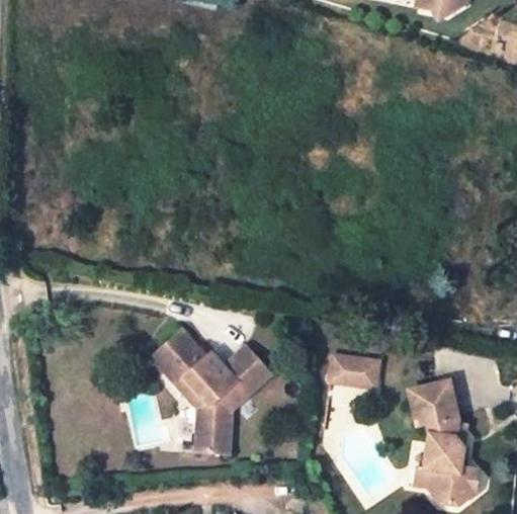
[(417,0),(416,5),(428,8),(429,0),(417,0)]
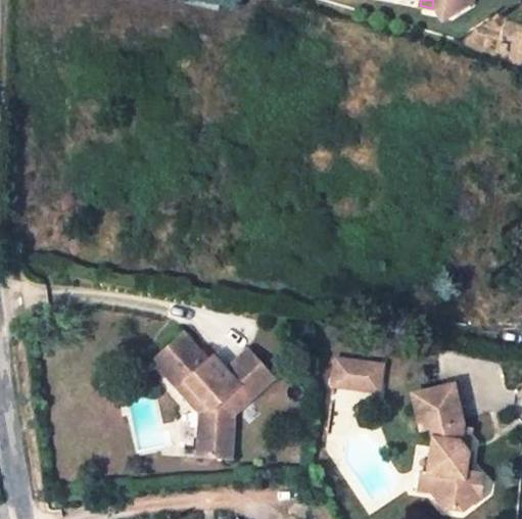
[(433,0),(432,8),(452,12),(470,0),(433,0)]
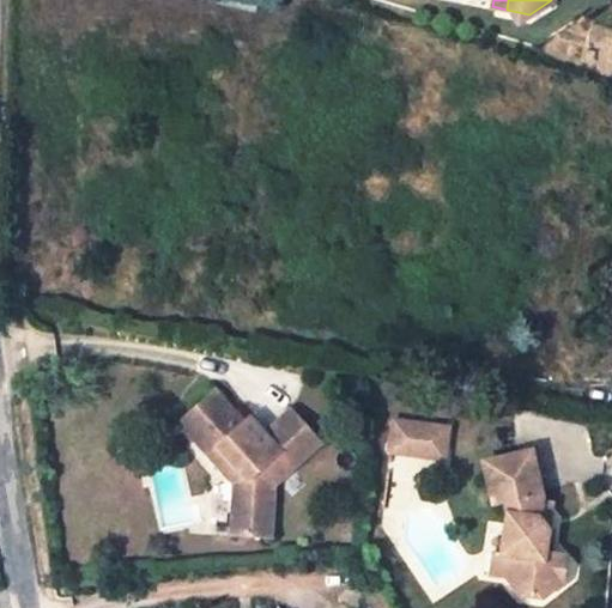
[(240,479),(240,494),(248,496),(268,500),(270,480),(315,442),(288,409),(260,432),(254,437),(243,435),(235,424),(238,419),(211,388),(175,418),(226,478),(240,479)]
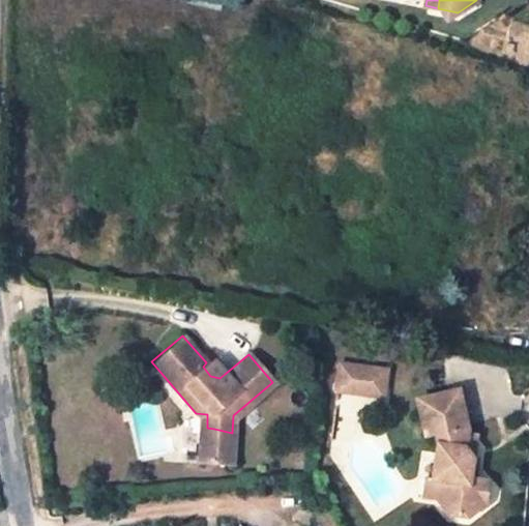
[(212,359),(206,362),(203,367),(210,376),(219,378),(225,374),(212,359)]
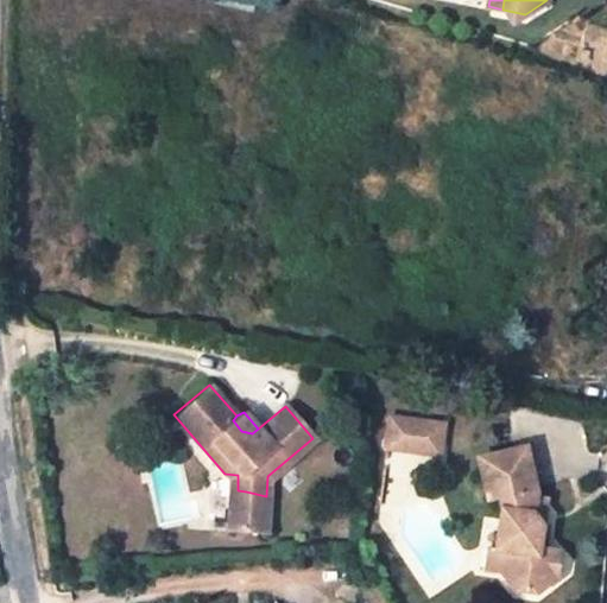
[(413,420),(391,416),(384,448),(406,452),(413,420)]
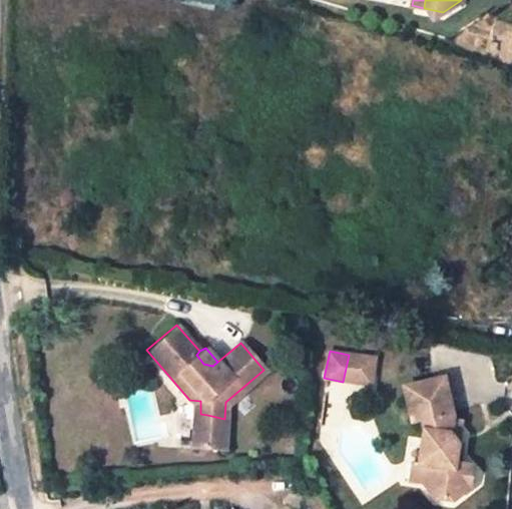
[(374,360),(349,355),(343,382),(368,387),(374,360)]
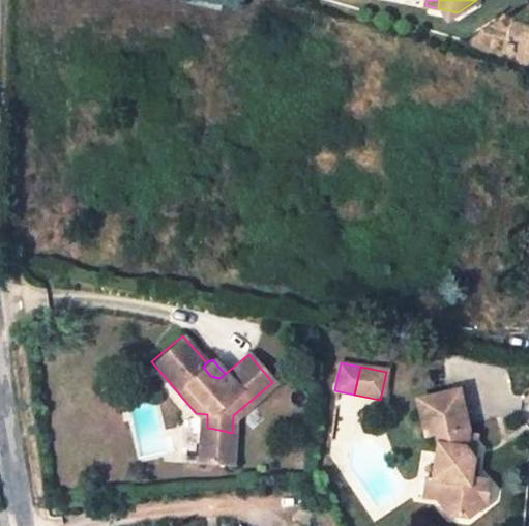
[(443,444),(440,457),(437,475),(489,487),(490,477),(478,475),(481,454),(477,454),(468,447),(471,432),(462,387),(422,396),(431,431),(439,430),(443,444)]
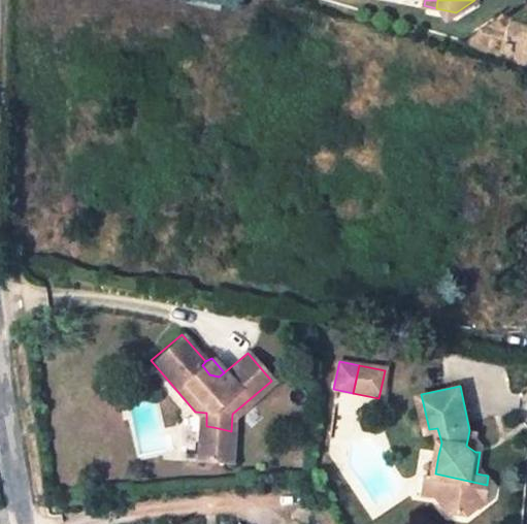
[(206,426),(206,428),(198,427),(196,458),(229,460),(231,431),(213,427),(206,426)]
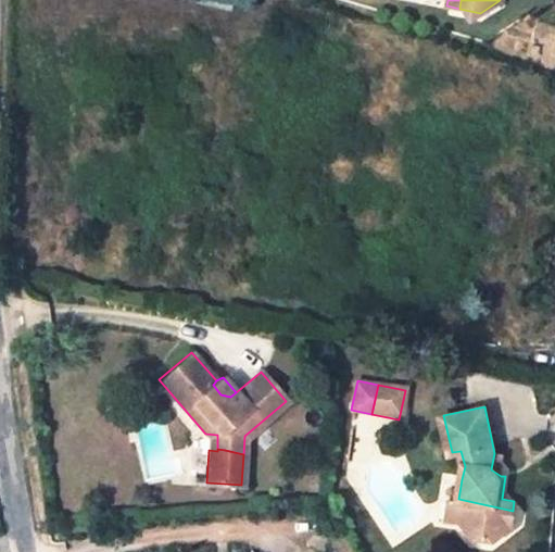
[(504,455),(494,453),(491,469),(501,476),(504,455)]
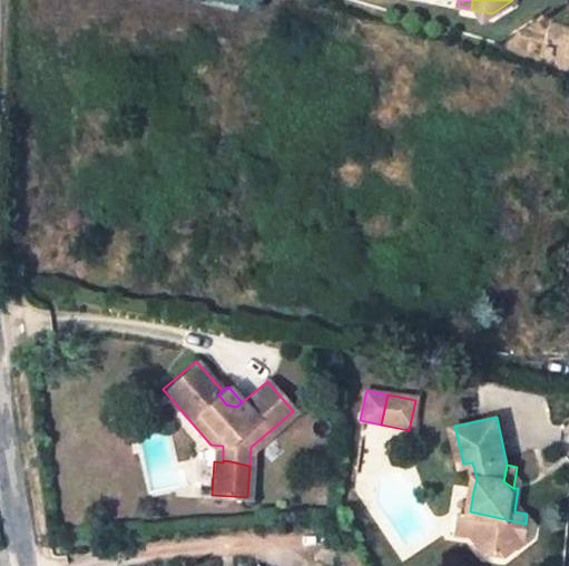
[(467,489),(463,510),(470,511),(473,491),(467,489)]
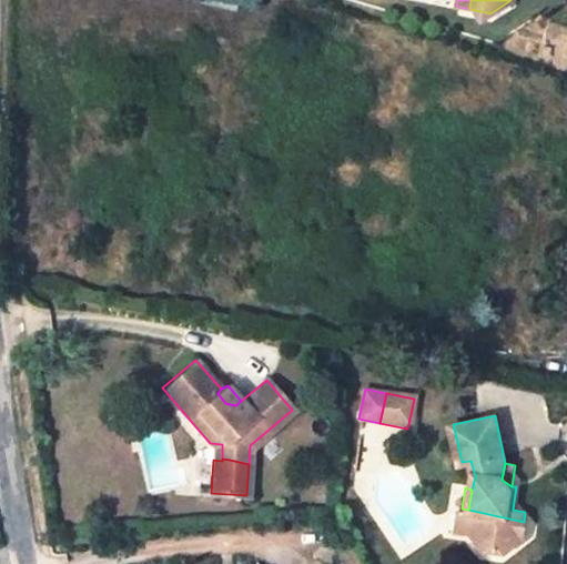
[(462,509),(458,527),(472,530),(474,512),(468,511),(468,510),(462,509)]
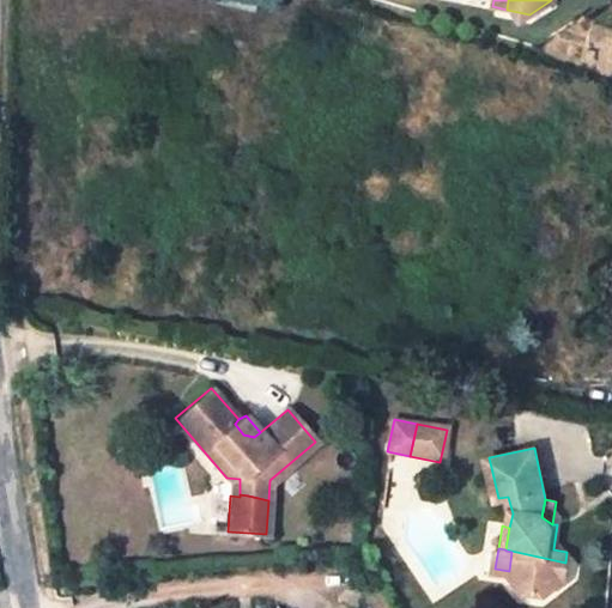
[(565,563),(506,549),(506,551),(511,552),(509,571),(521,590),(543,594),(562,581),(565,563)]
